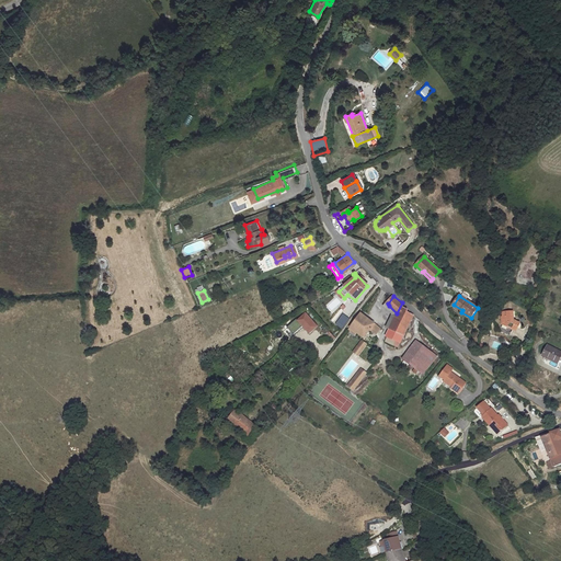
[(403,304),(402,302),(397,313),(385,335),(387,336),(385,341),(392,344),(396,340),(399,342),(413,315),(405,310),(407,309),(402,306),(403,304)]
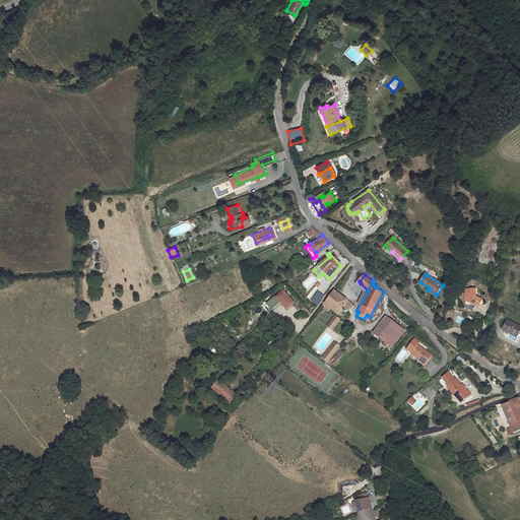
[(293,301),(281,288),(273,297),(279,303),(281,301),(286,306),(293,301)]
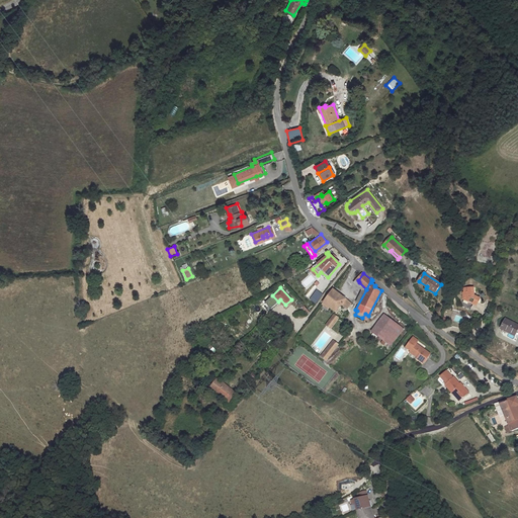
[(475,295),(473,287),(463,288),(464,292),(462,292),(463,300),(477,307),(480,298),(475,295)]
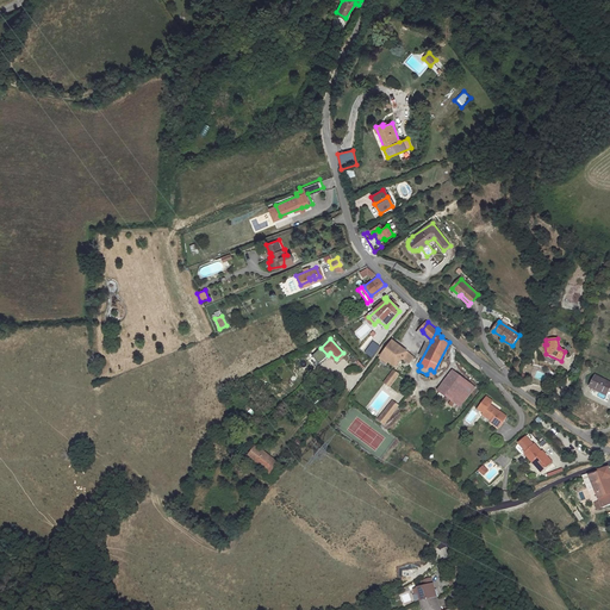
[(371,359),(380,347),(373,341),(363,352),(371,359)]
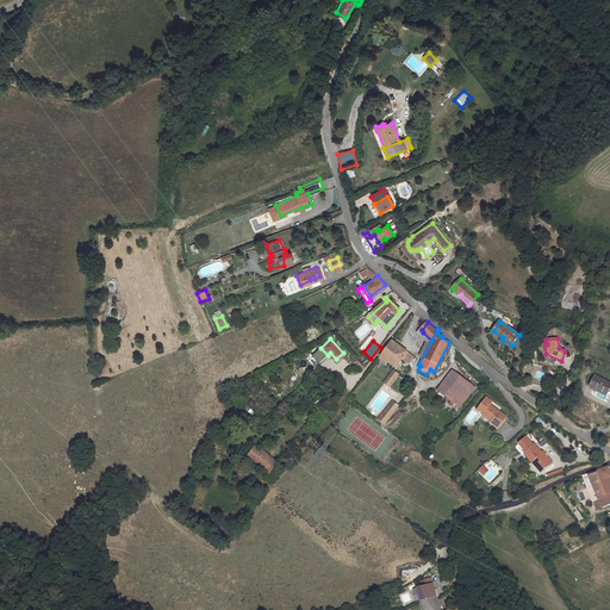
[(388,360),(398,349),(390,343),(383,354),(379,358),(386,363),(388,360)]
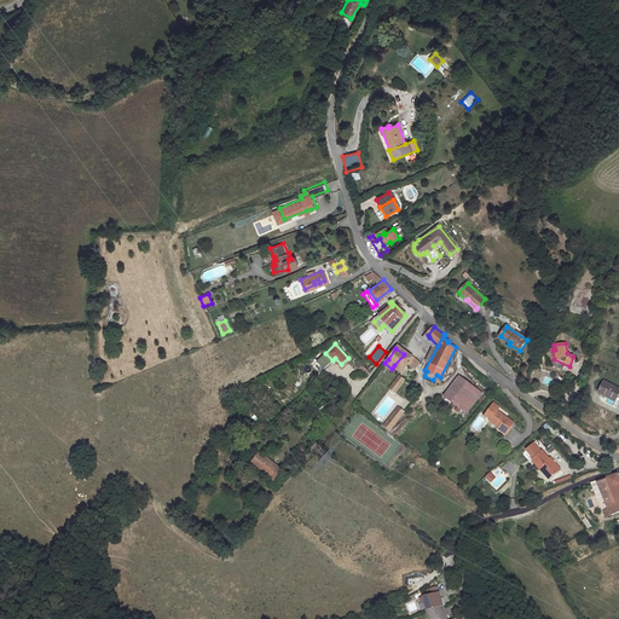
[(404,354),(394,365),(401,371),(406,365),(411,369),(417,362),(404,354)]
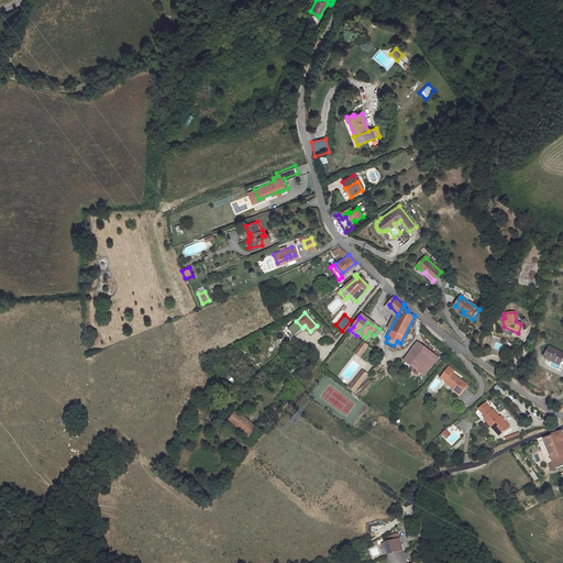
[(326,331),(333,339),(335,334),(328,328),(326,331)]
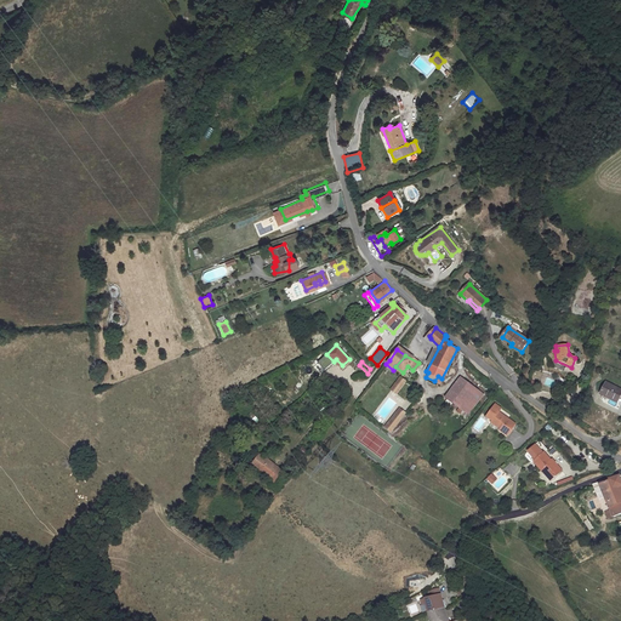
[(396,391),(399,386),(404,380),(399,376),(391,388),(396,391)]
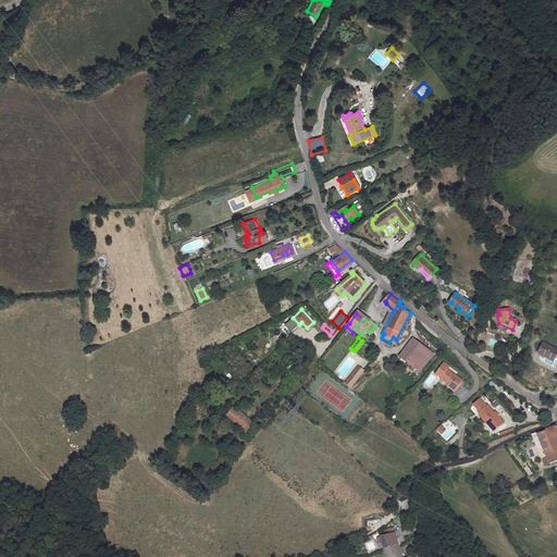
[(418,371),(432,353),(412,337),(398,356),(418,371)]
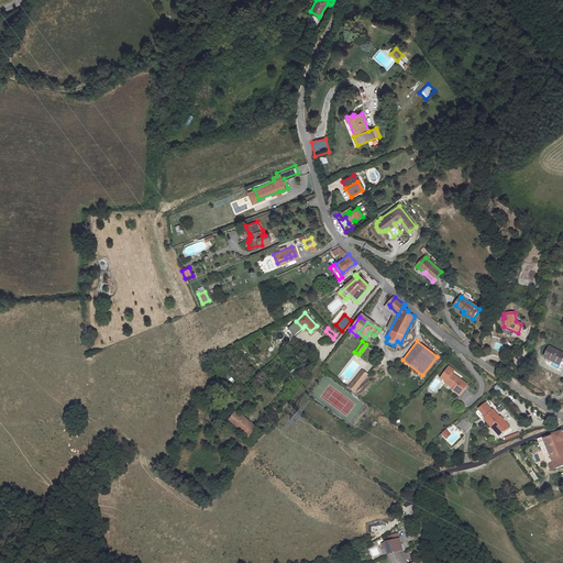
[(562,357),(562,353),(550,346),(543,357),(550,361),(551,359),(560,364),(562,357)]
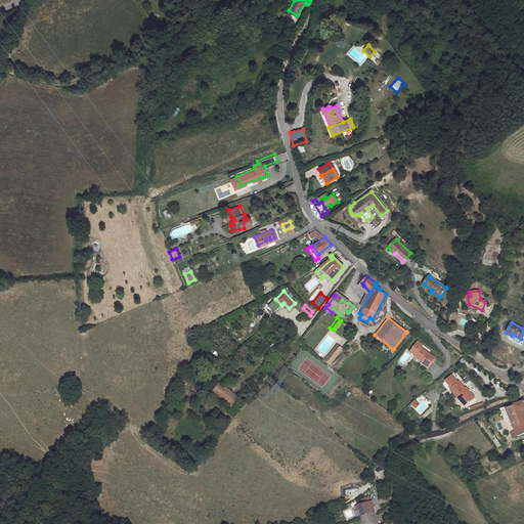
[(415,343),(409,350),(418,356),(416,359),(428,367),(435,357),(415,343)]
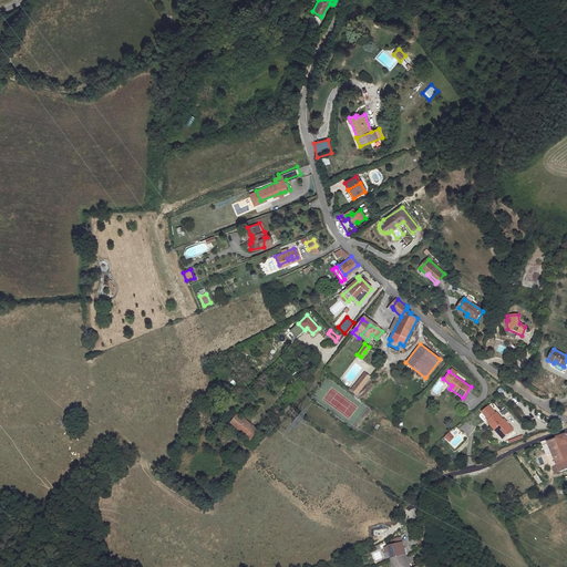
[(370,377),(364,373),(352,391),(357,395),(370,377)]
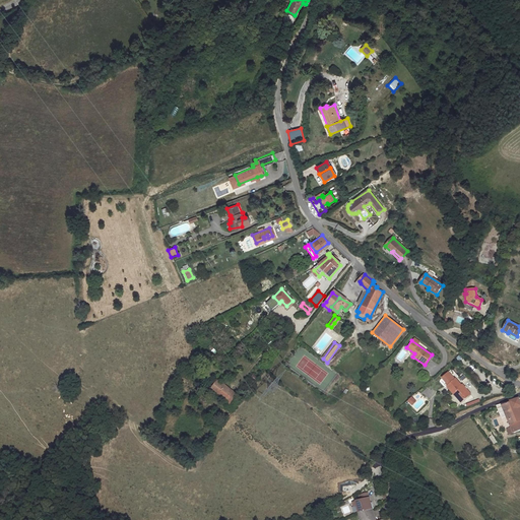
[(414,353),(406,347),(404,350),(412,356),(414,353)]
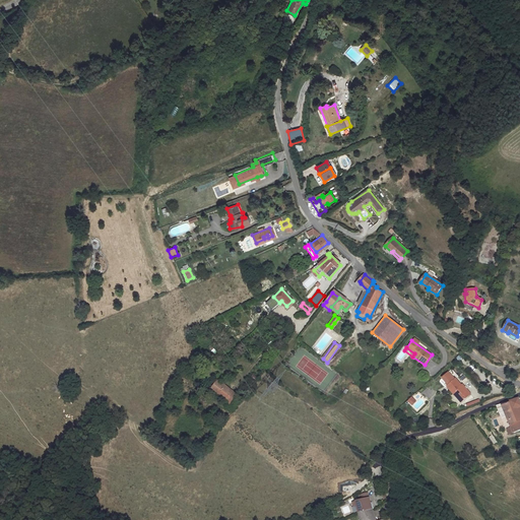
[(446,385),(452,393),(454,392),(461,402),(470,395),(463,385),(461,386),(456,378),(446,385)]
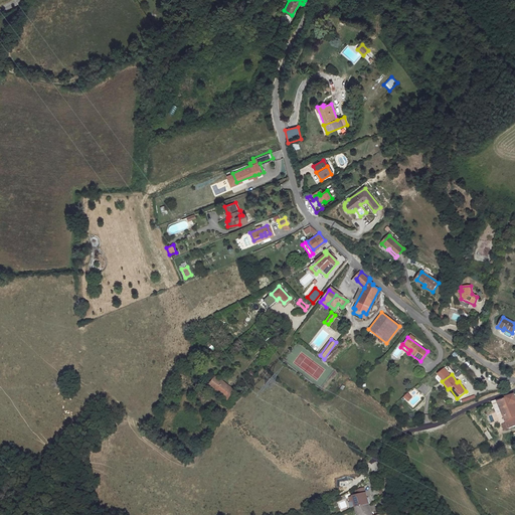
[(208,385),(211,388),(218,379),(215,376),(208,385)]
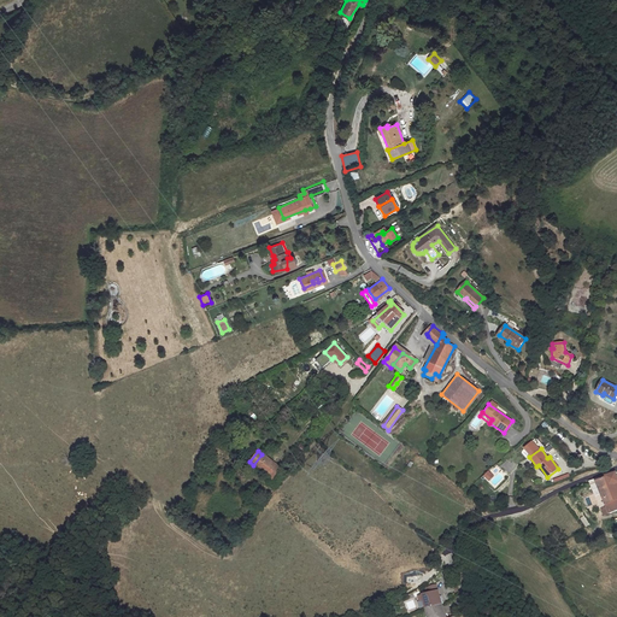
[(253,465),(262,471),(271,479),(275,481),(283,471),(262,454),(253,465)]
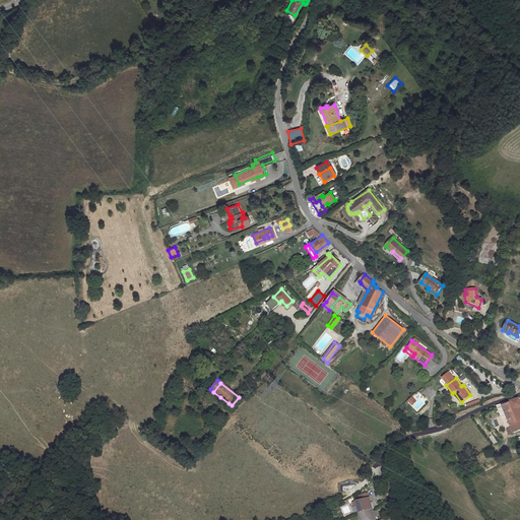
[(454,392),(452,393),(459,403),(461,402),(454,392)]
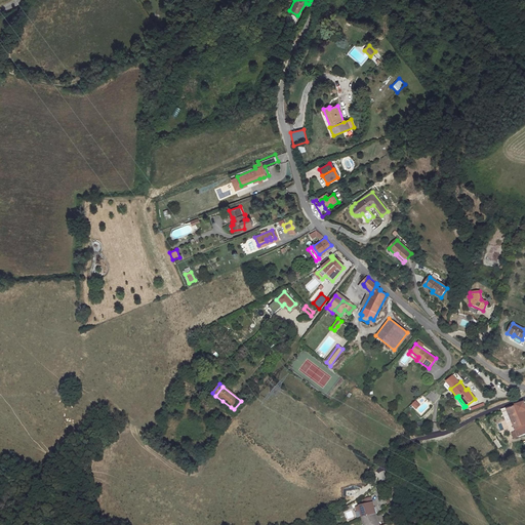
[(415,410),(420,405),(415,400),(410,405),(415,410)]
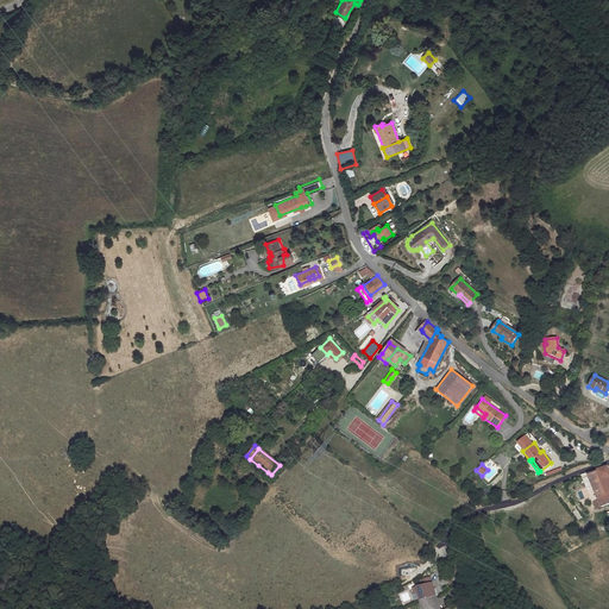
[(264,476),(268,472),(258,465),(256,469),(264,476)]
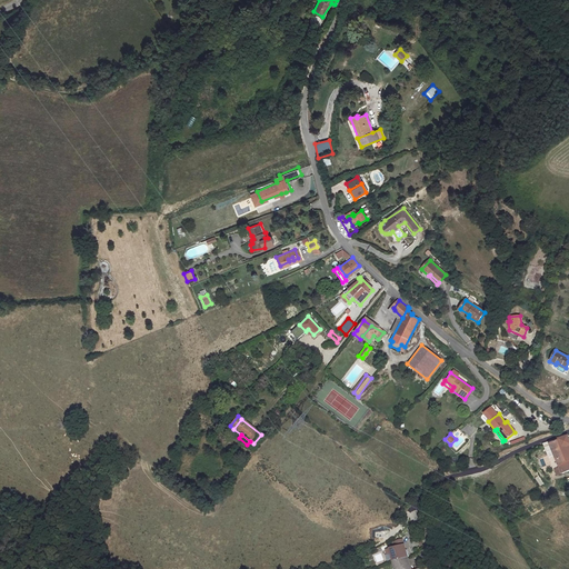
[(558,439),(559,441),(561,449),(568,446),(568,437),(568,436),(566,436),(558,439)]
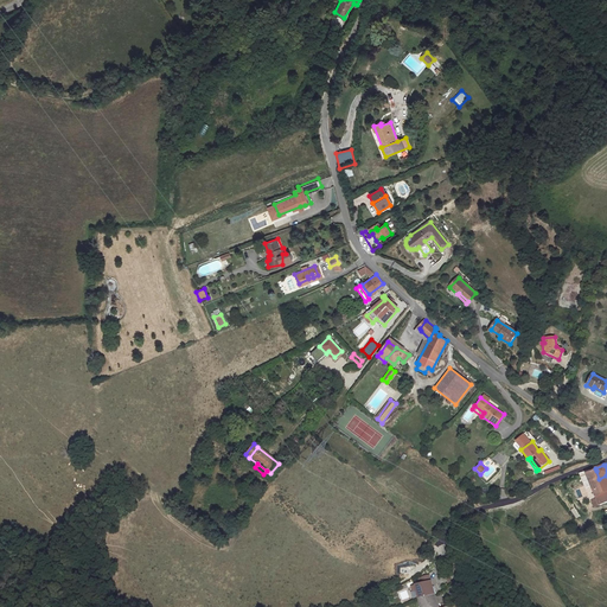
[(599,479),(596,471),(587,473),(594,494),(604,491),(599,479)]
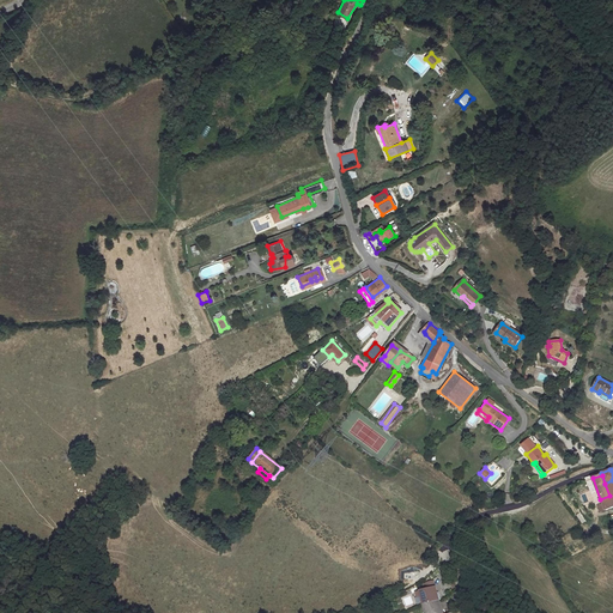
[(423,596),(425,604),(435,600),(439,599),(436,592),(435,586),(426,588),(429,594),(423,596)]
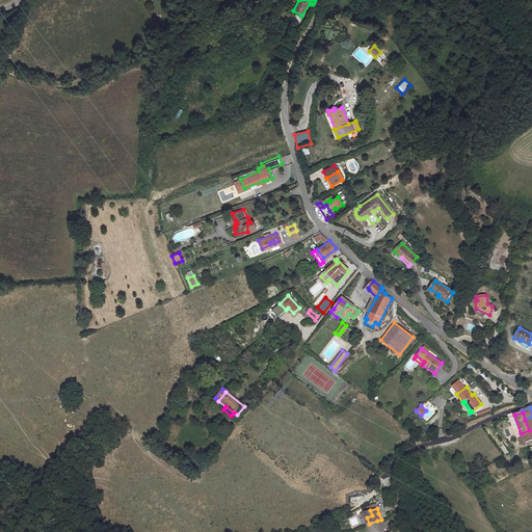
[(377,521),(369,524),(371,531),(390,531),(386,531),(381,520),(377,521)]
